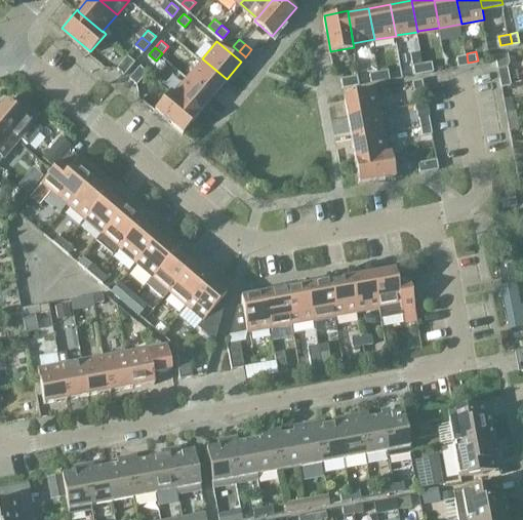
[(128,53),(123,60),(130,66),(135,60),(128,53)]
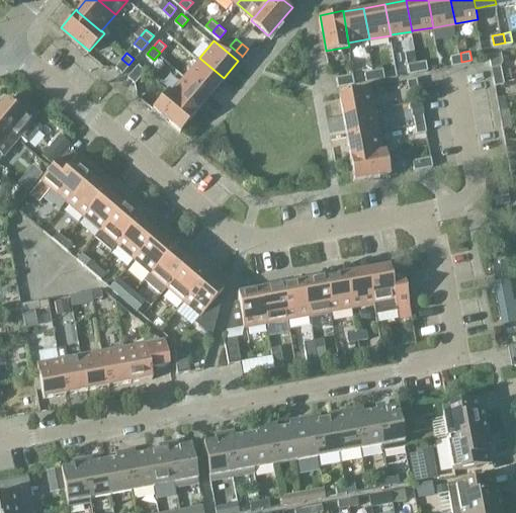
[(452,64),(461,62),(460,53),(451,54),(452,64)]
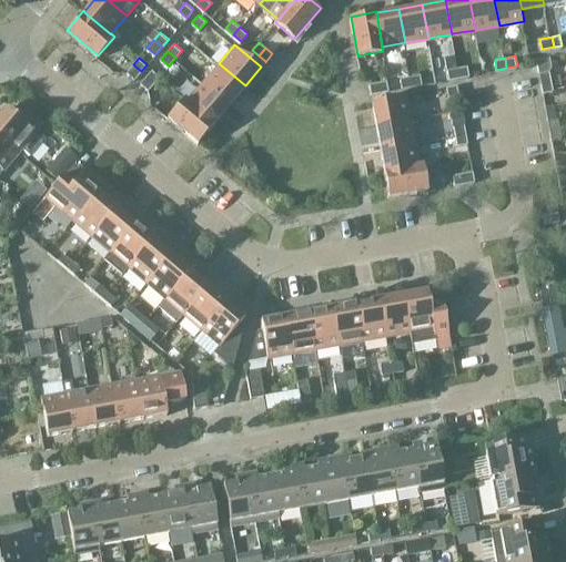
[(219,63),(203,81),(230,104),(245,85),(219,63)]
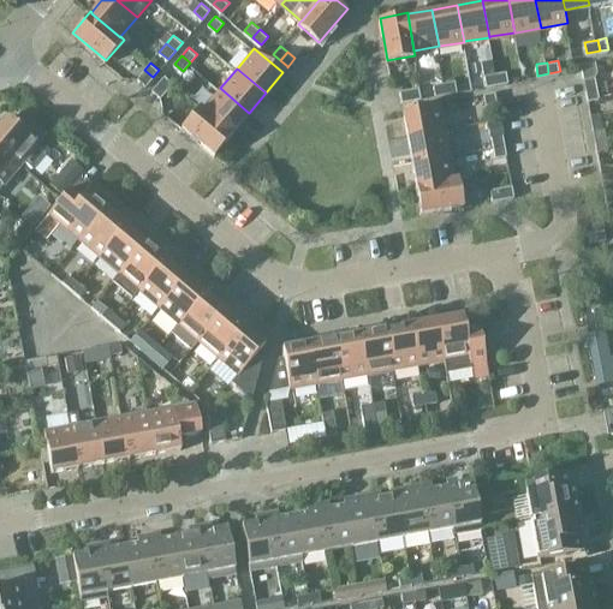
[(153,77),(144,70),(138,77),(147,84),(153,77)]
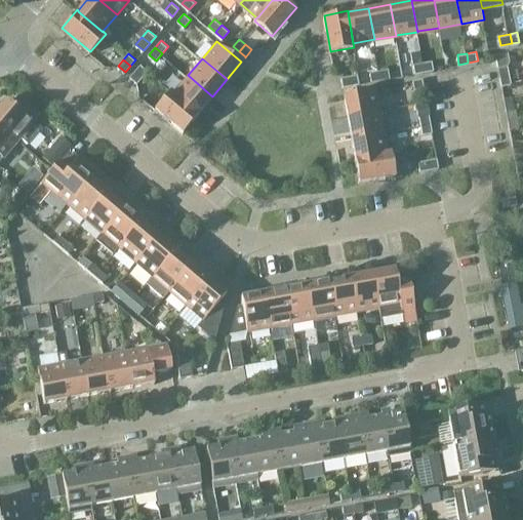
[(423,61),(425,71),(434,69),(433,60),(423,61)]
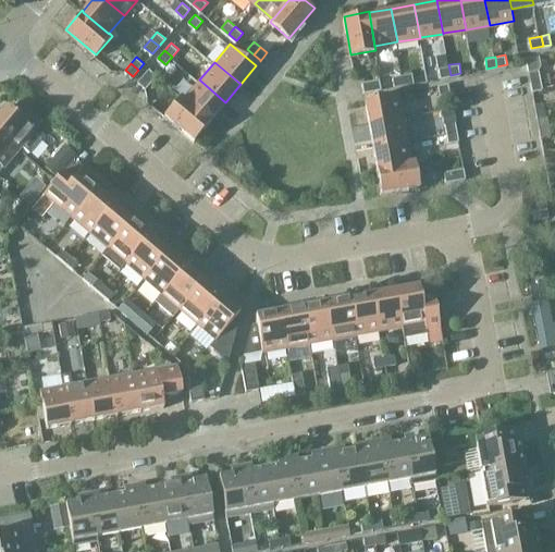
[(441,76),(451,75),(448,64),(439,66),(441,76)]
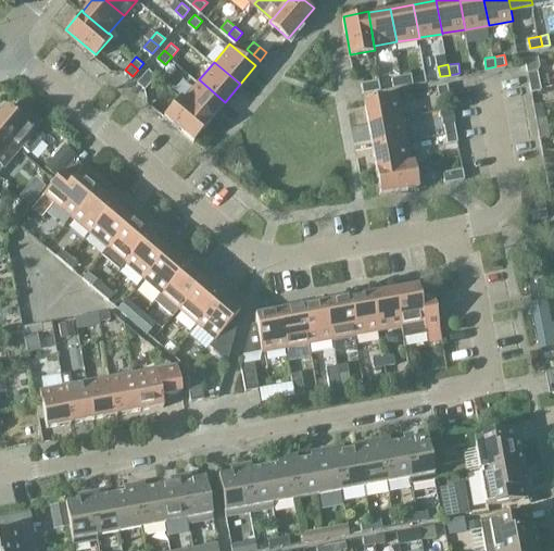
[(150,67),(143,74),(151,80),(156,74),(150,67)]
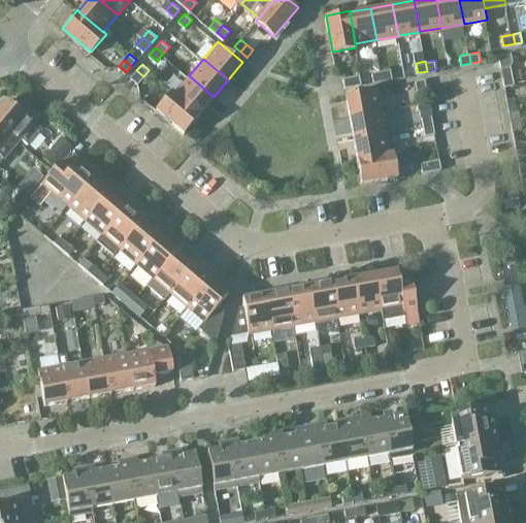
[(503,74),(513,72),(511,64),(501,66),(503,74)]
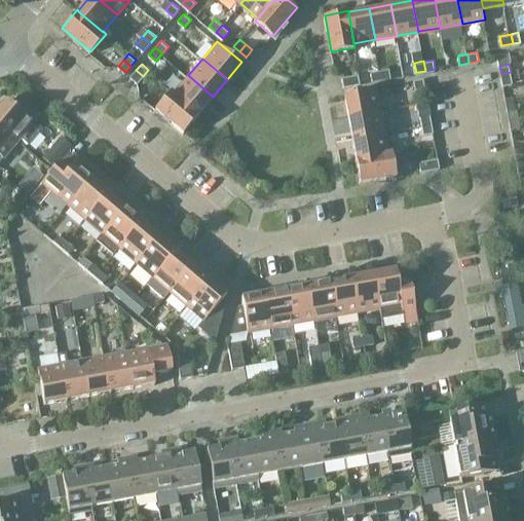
[(389,67),(380,69),(382,79),(391,77),(389,67)]
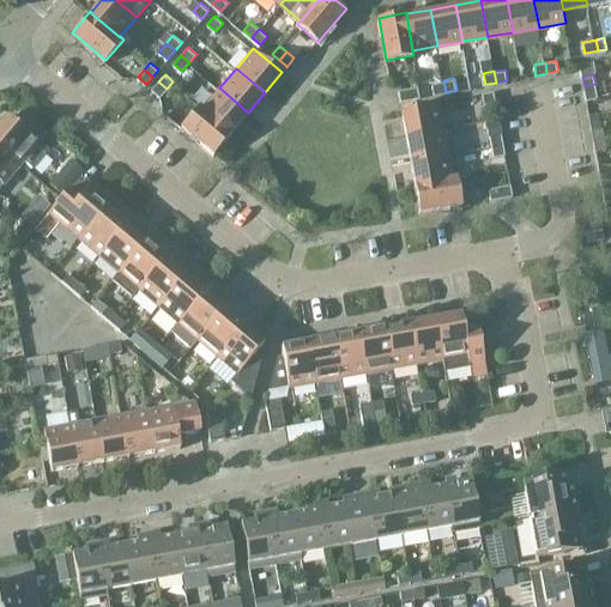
[(446,92),(443,80),(433,83),(435,93),(446,92)]
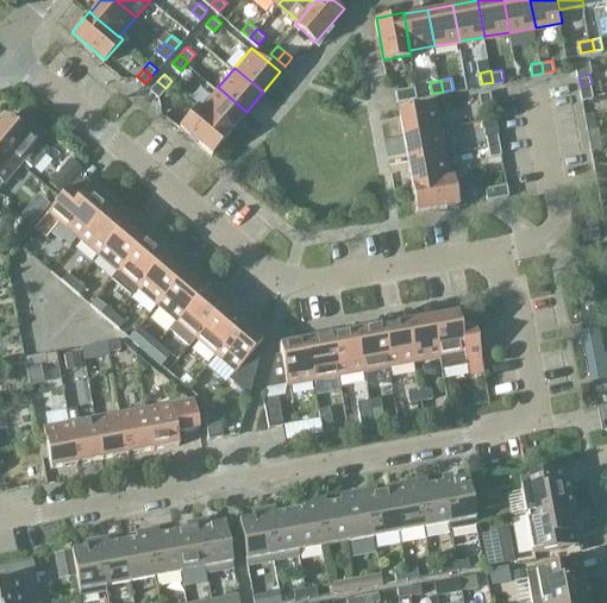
[(166,88),(157,81),(151,88),(160,95),(166,88)]
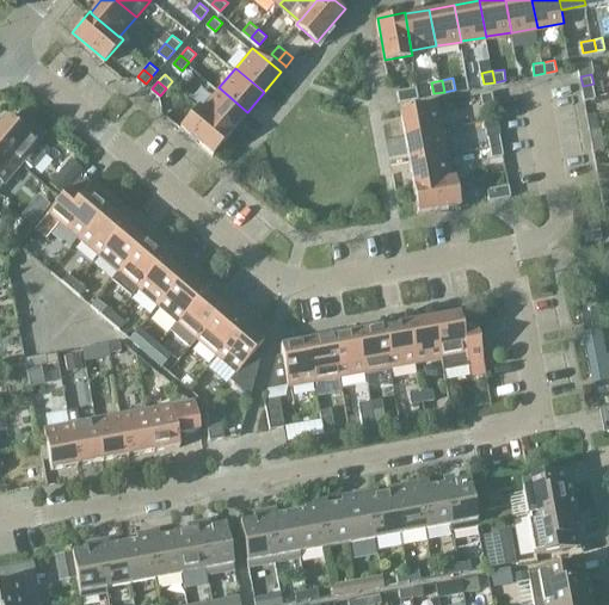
[(596,96),(594,84),(583,86),(585,98),(596,96)]
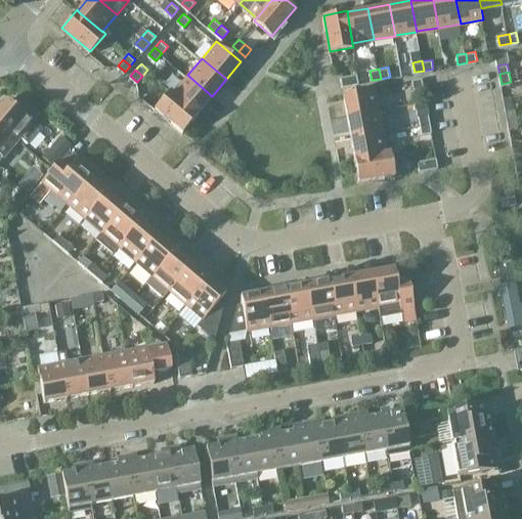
[(357,73),(349,74),(351,84),(359,83),(357,73)]
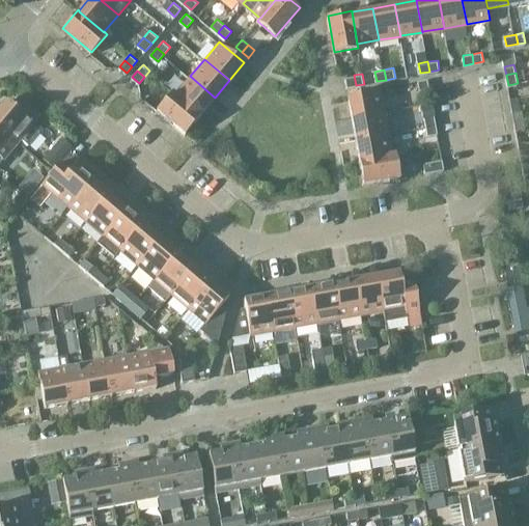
[(354,75),(346,77),(347,86),(356,85),(354,75)]
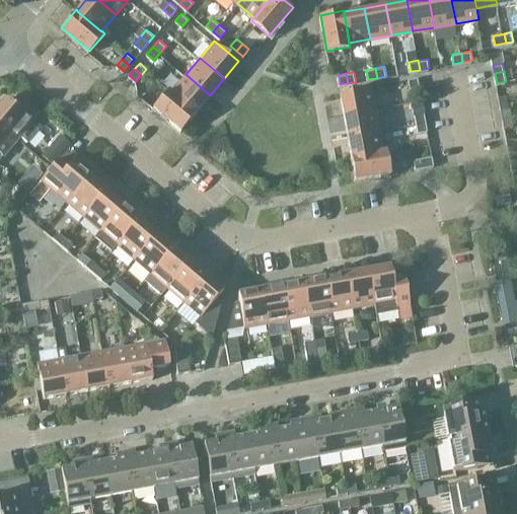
[(186,74),(171,90),(171,91),(196,112),(196,111),(210,95),(186,74)]
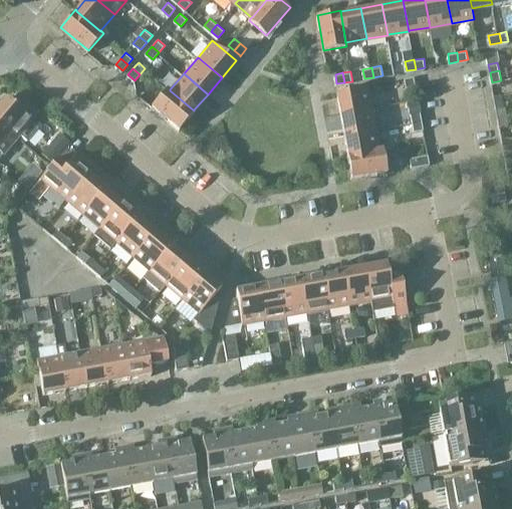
[(415,75),(405,77),(406,86),(416,84),(415,75)]
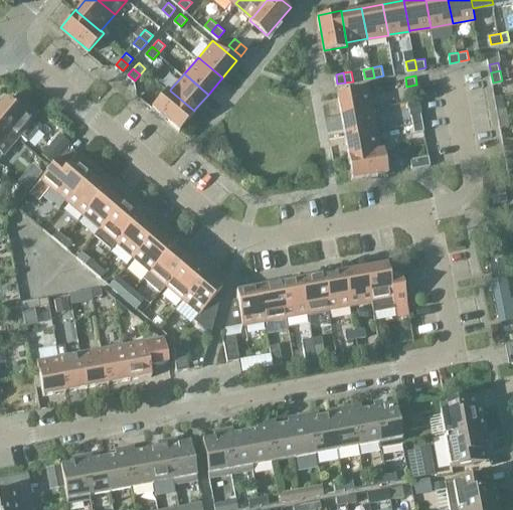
[(373,107),(368,85),(338,90),(342,112),(373,107)]
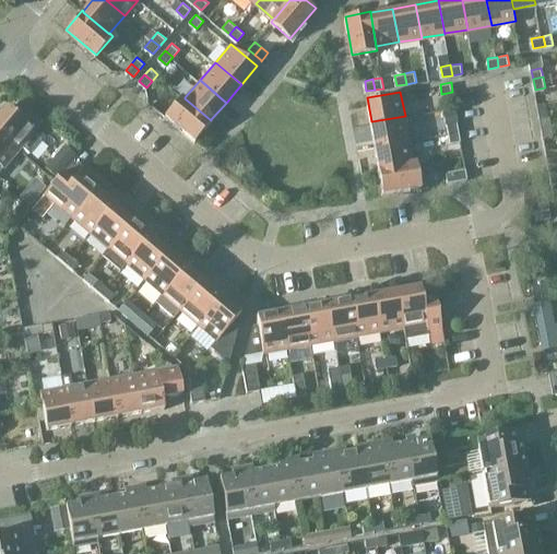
[(212,120),(211,119),(211,120),(185,98),(185,97),(182,95),(166,115),(196,140),(212,120)]
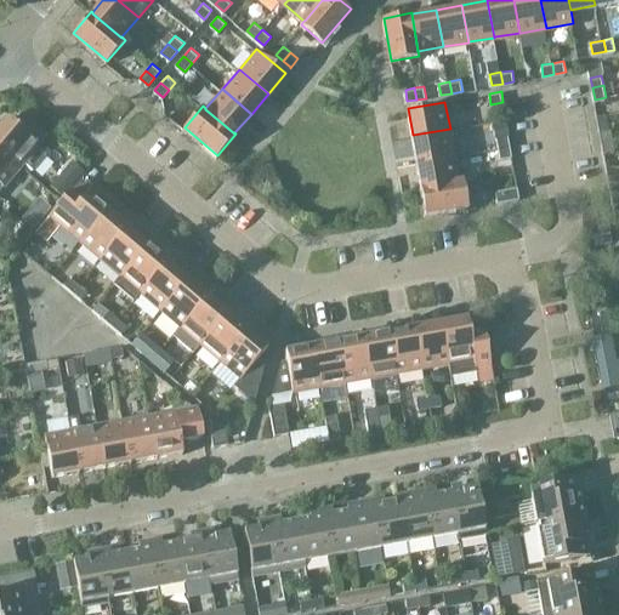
[(0,144),(22,164),(24,161),(34,169),(47,152),(39,144),(40,143),(39,143),(49,131),(26,112),(16,123),(7,115),(0,124),(0,144)]
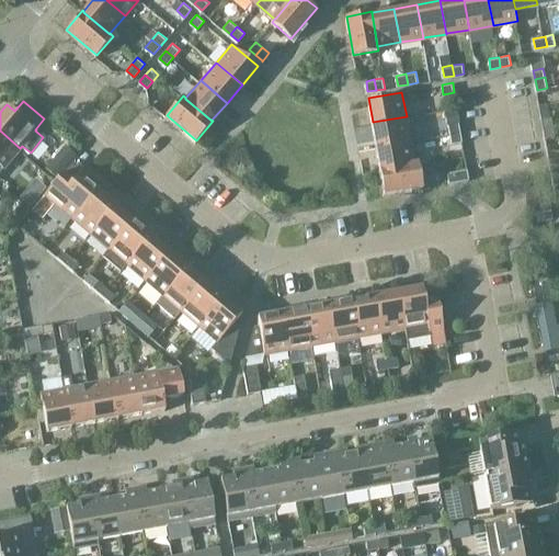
[(544,125),(554,123),(551,115),(550,115),(542,117),(544,125)]
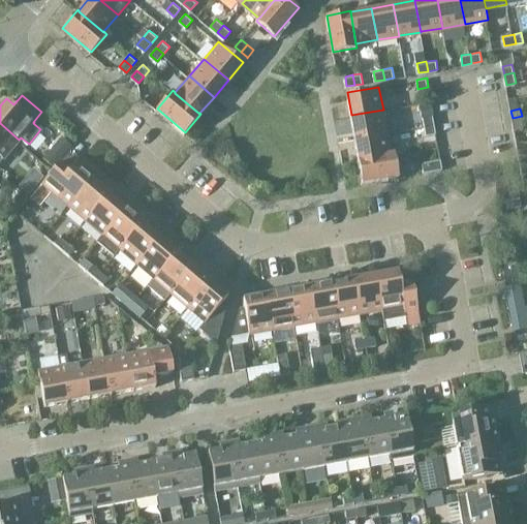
[(386,131),(383,110),(351,115),(355,137),(386,131)]
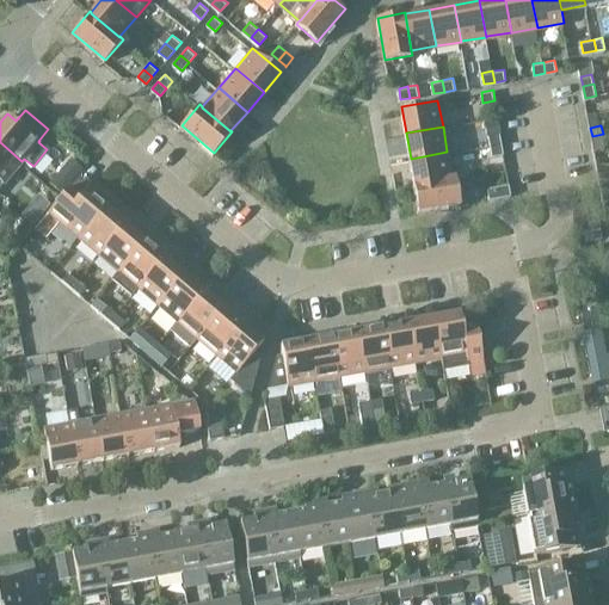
[(491,143),(502,142),(500,130),(488,133),(491,143)]
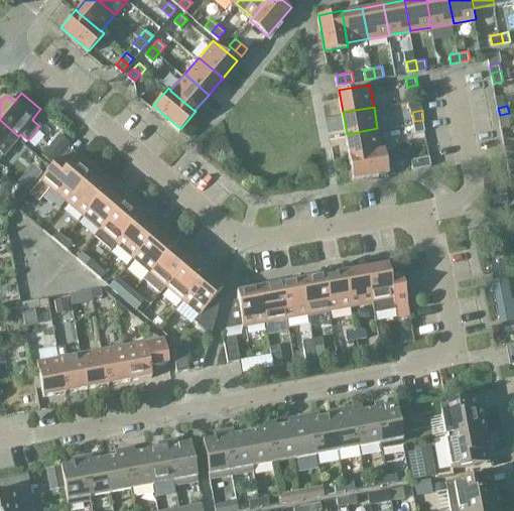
[(511,124),(509,113),(500,115),(501,126),(511,124)]
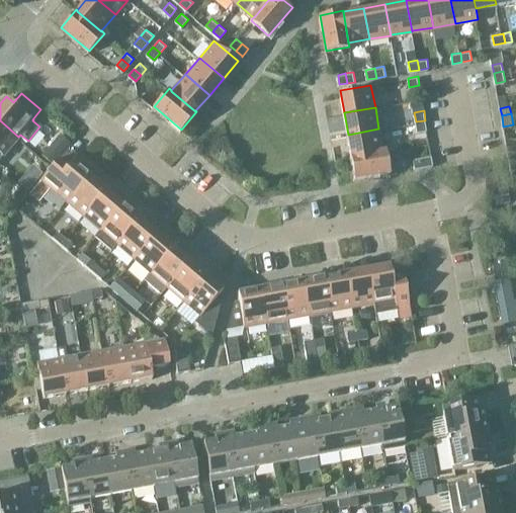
[(0,157),(3,154),(4,154),(18,137),(0,120),(0,157)]
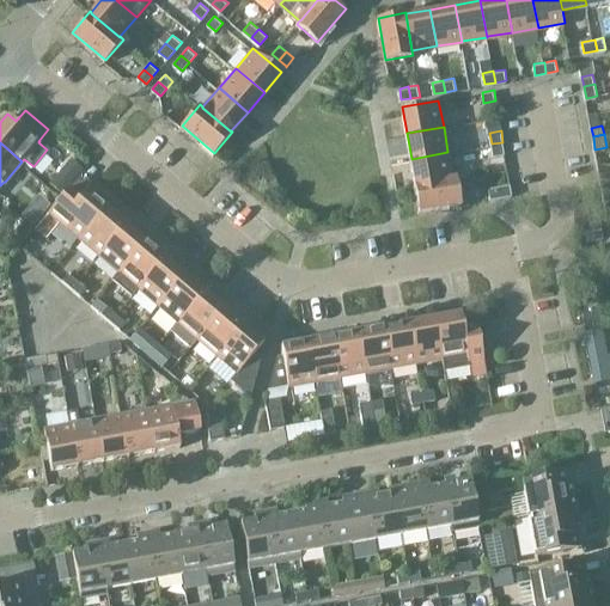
[(505,153),(502,142),(492,144),(493,154),(505,153)]
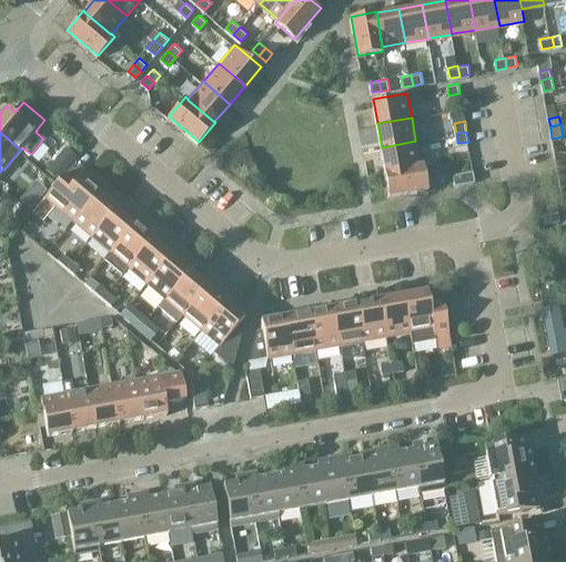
[(385,170),(420,164),(415,141),(382,147),(385,170)]
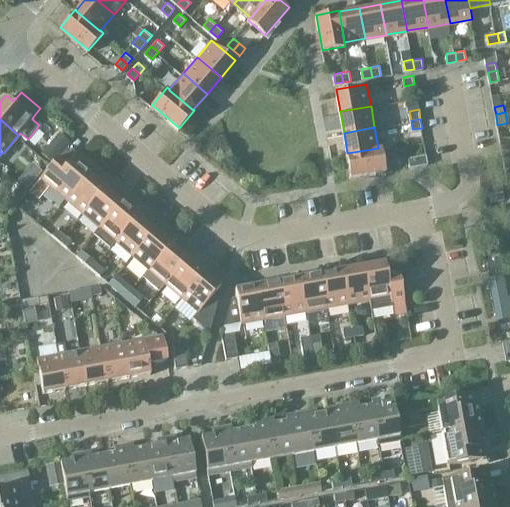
[(50,184),(67,198),(90,171),(73,156),(77,151),(68,144),(30,189),(39,197),(50,184)]
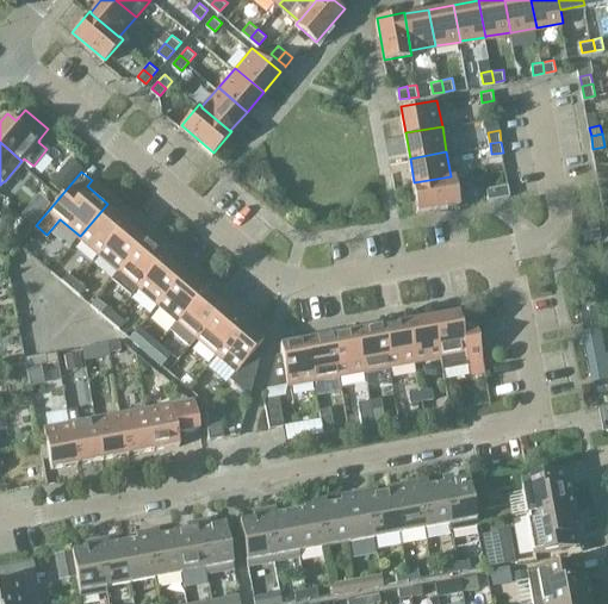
[(414,182),(413,182),(419,210),(460,203),(456,175),(451,176),(414,182)]
